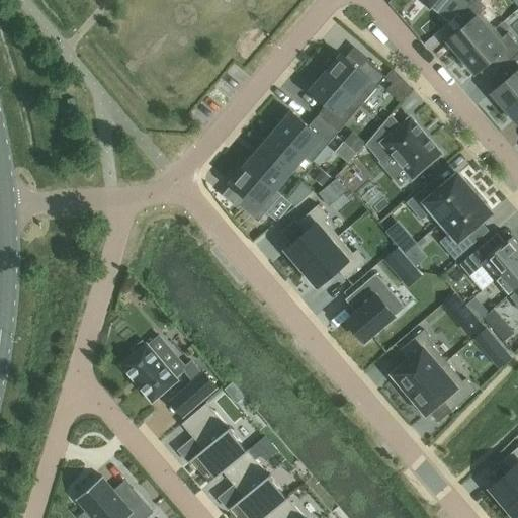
[(422,0),(437,12),(447,0),(422,0)]
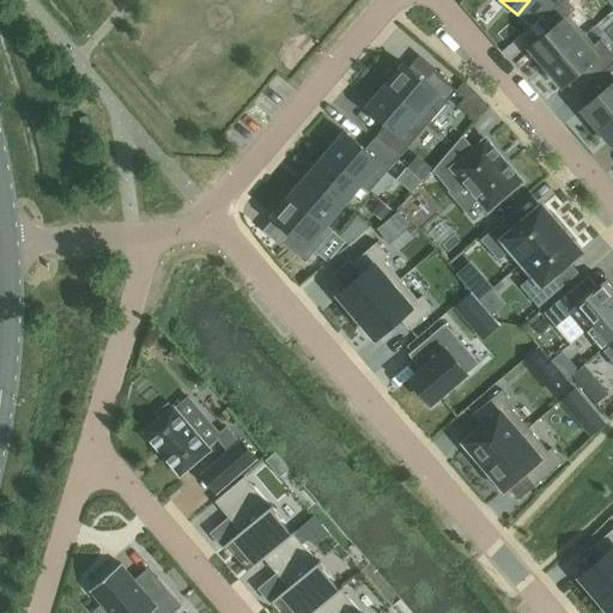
[(546,68),(586,35),(569,16),(576,10),(568,0),(564,0),(545,17),(553,28),(529,48),(546,68)]
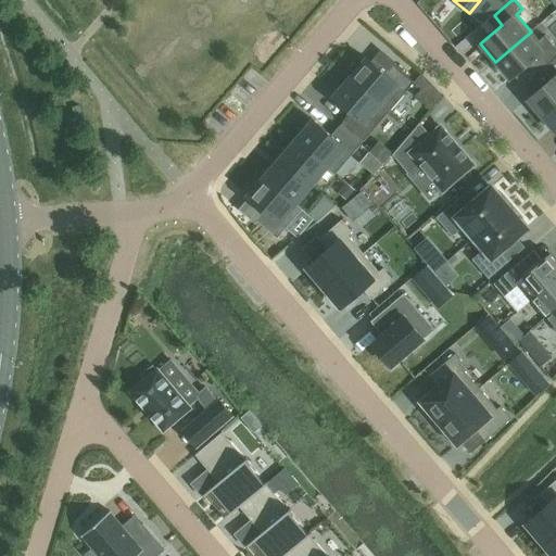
[(531,32),(495,62),(510,79),(532,61),(541,72),(555,58),(555,49),(545,36),(539,41),(531,32)]
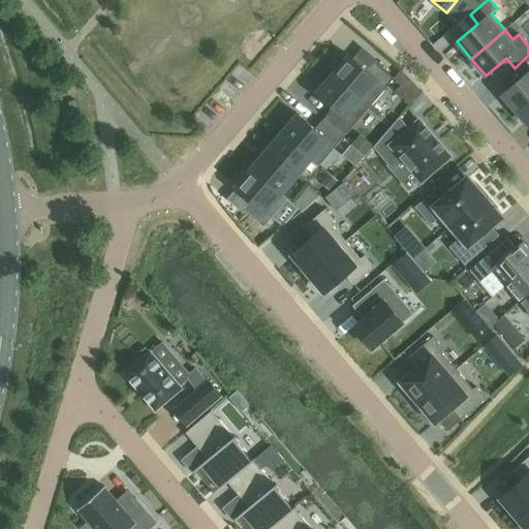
[(342,56),(330,71),(370,106),(394,78),(374,60),(366,70),(348,55),(345,59),(342,56)]
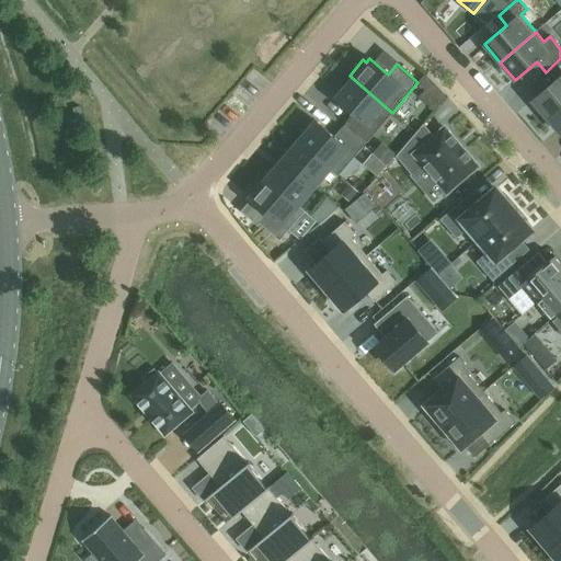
[(548,117),(560,106),(560,75),(533,100),(548,117)]
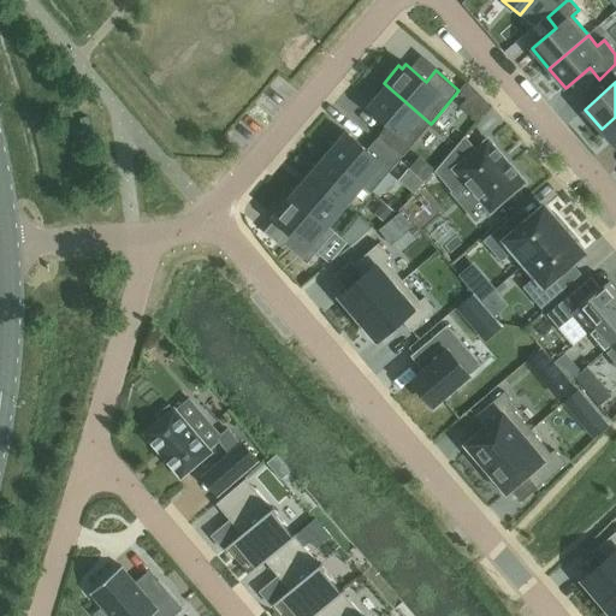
[(379,136),(403,157),(431,124),(384,83),(368,100),(372,104),(368,107),(389,125),(379,136)]
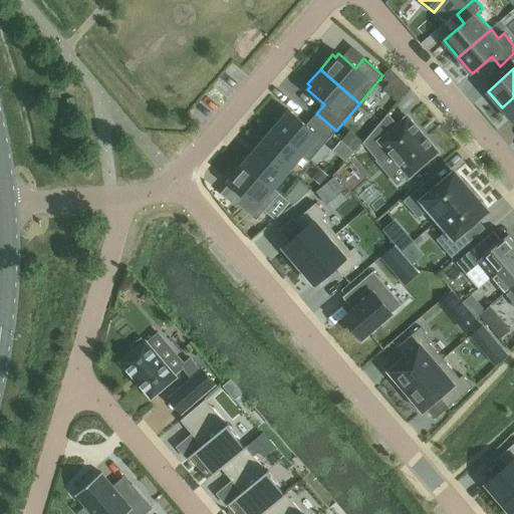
[(513,97),(502,107),(513,121),(513,97)]
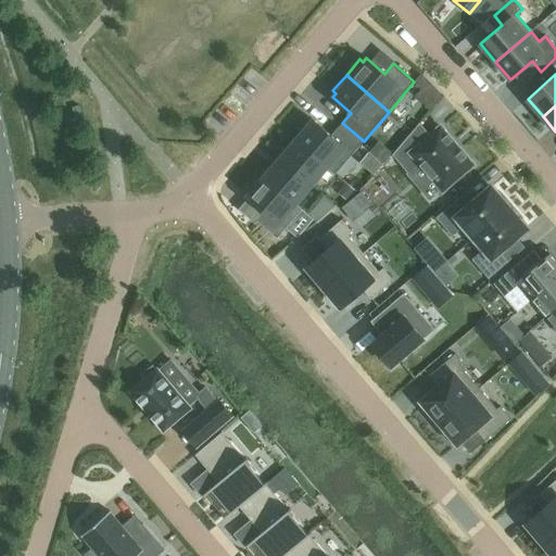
[(328,167),(327,167),(335,175),(361,144),(339,126),(331,136),(313,119),(297,139),(328,167)]
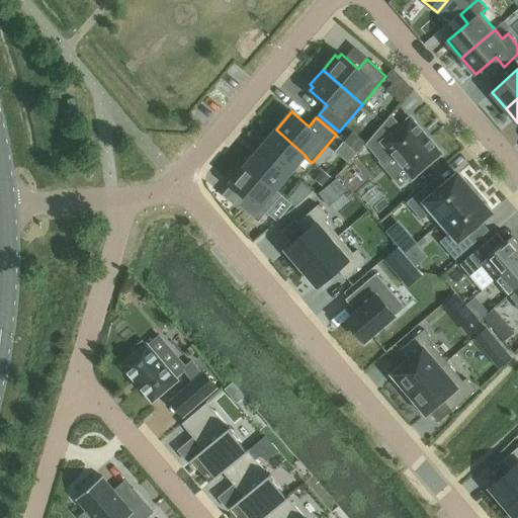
[(440,154),(439,152),(412,119),(411,118),(409,119),(401,126),(391,114),(365,144),(379,161),(391,152),(411,176),(413,178),(414,176),(439,155),(440,154)]
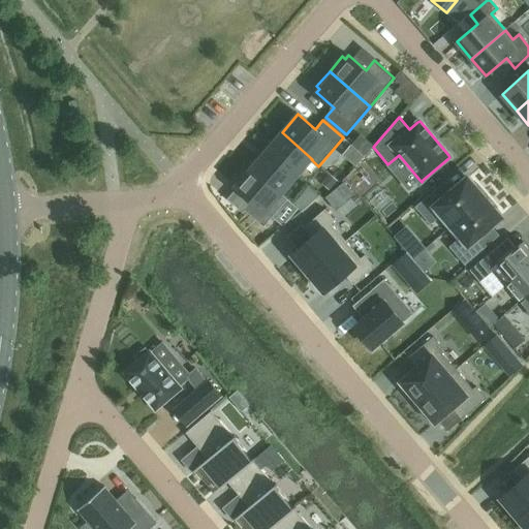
[(267,151),(297,177),(311,159),(312,159),(282,132),(267,151)]
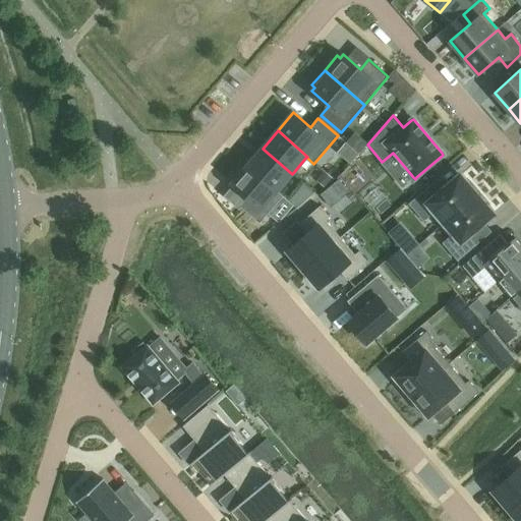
[(277,190),(292,174),(263,149),(247,166),(277,191),(277,190)]
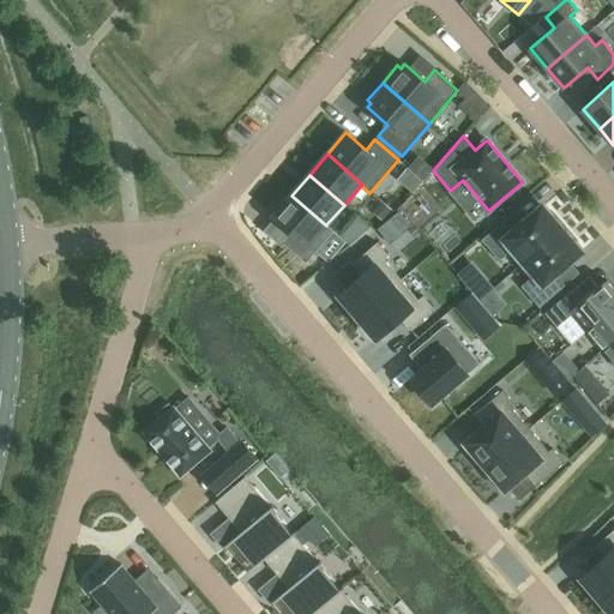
[(326,226),(292,196),(272,217),(293,234),(284,245),(306,264),(333,232),(337,235),(337,234),(326,224),(326,226)]
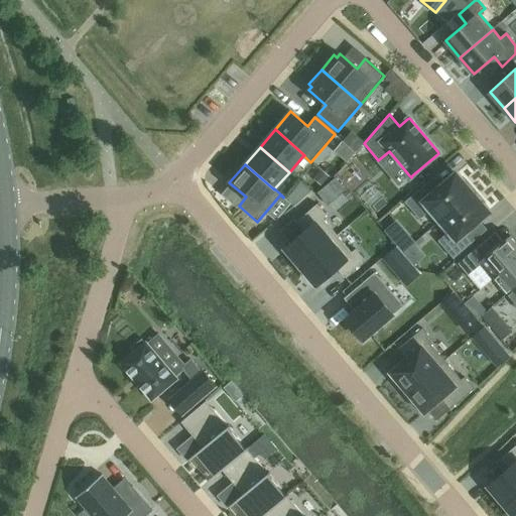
[(437,223),(475,190),(465,179),(463,181),(457,173),(432,194),(424,184),(404,202),(419,220),(428,213),(437,223)]
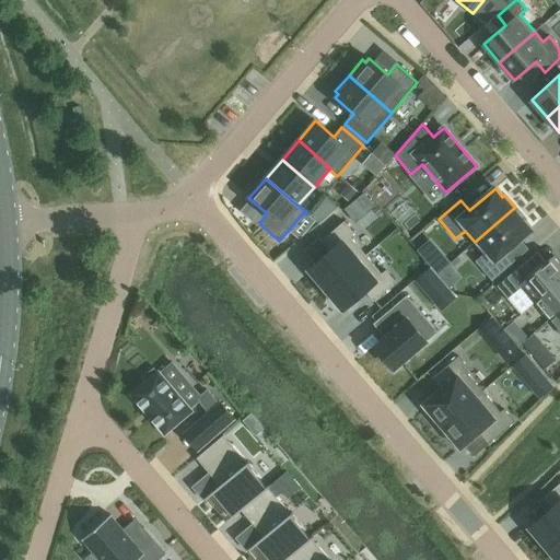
[(375,203),(364,193),(346,210),(356,222),(375,203)]
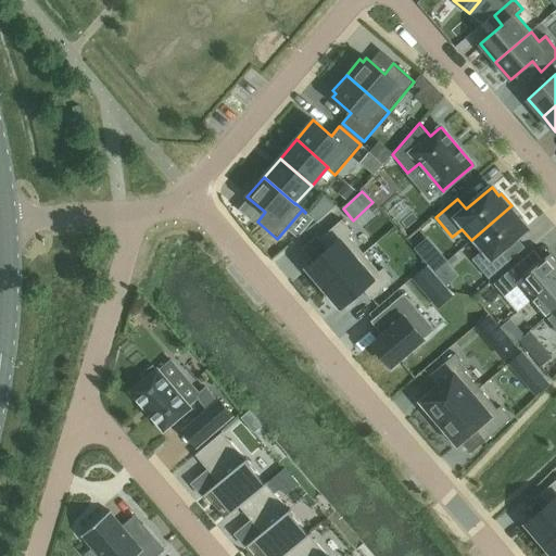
[(512,205),(471,240),(481,252),(471,260),(488,278),(509,260),(501,250),(527,228),(520,220),(522,218),(512,205)]
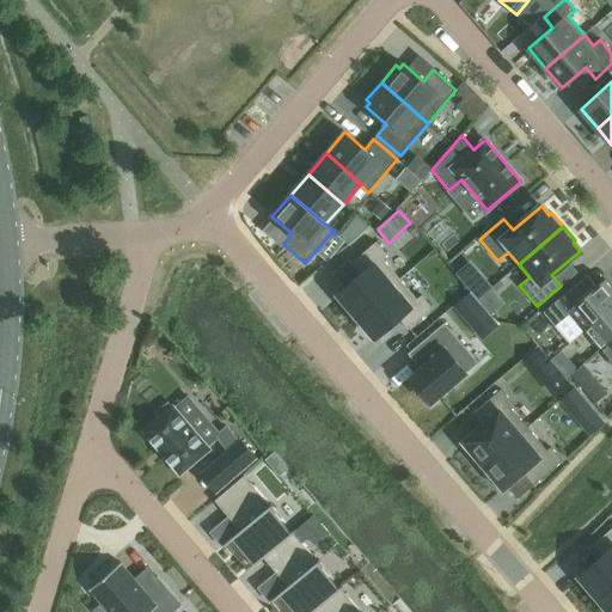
[(361,274),(337,294),(355,316),(399,279),(383,258),(386,255),(375,242),(352,263),(361,274)]
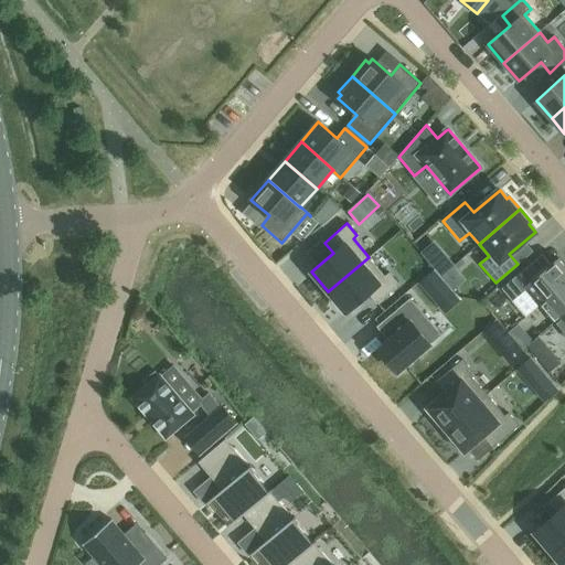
[(369,257),(328,291),(345,312),(368,294),(376,304),(400,285),(388,273),(384,276),(369,257)]
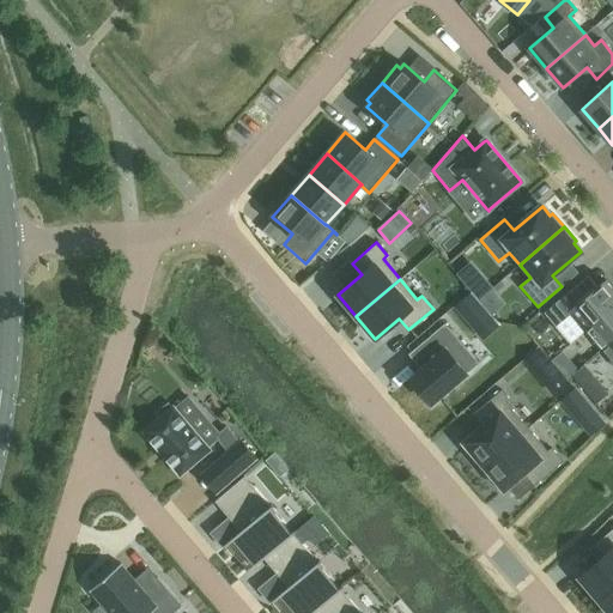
[(569,311),(586,332),(612,307),(612,289),(606,280),(569,311)]
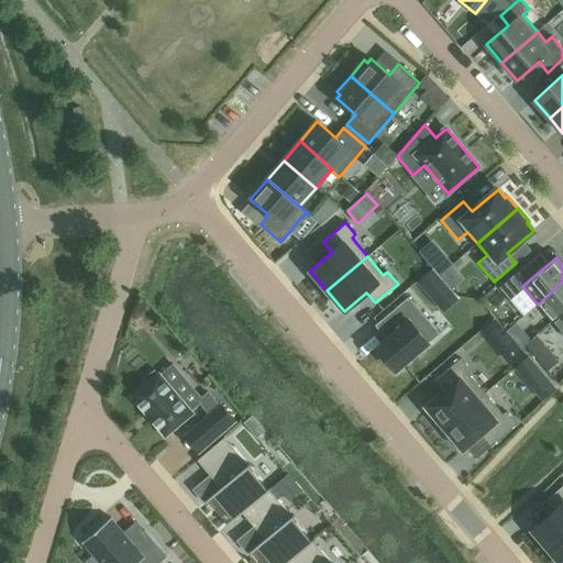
[(562,312),(562,282),(538,305),(552,322),(562,312)]
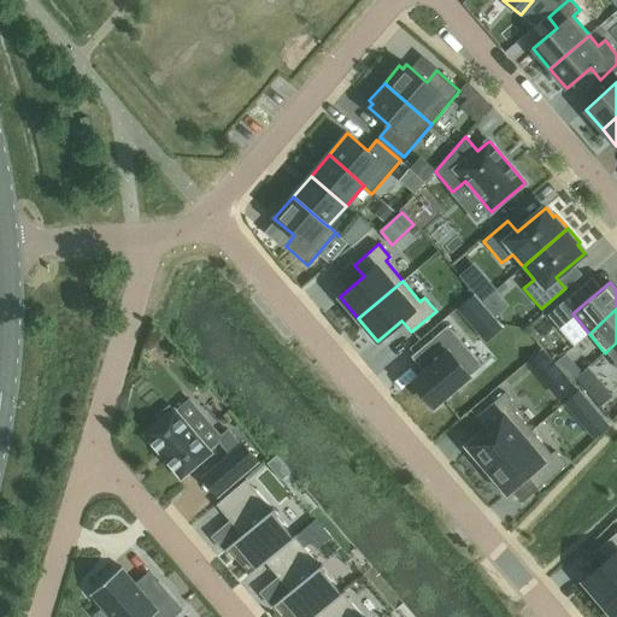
[(427,369),(412,382),(434,407),(482,366),(447,325),(415,354),(427,369)]
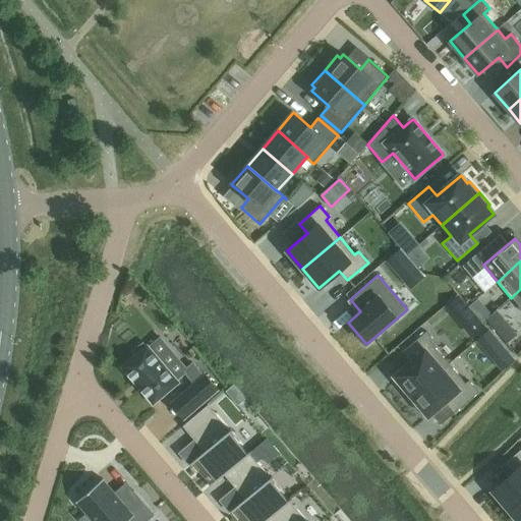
[(520,289),(511,298),(520,309),(520,289)]
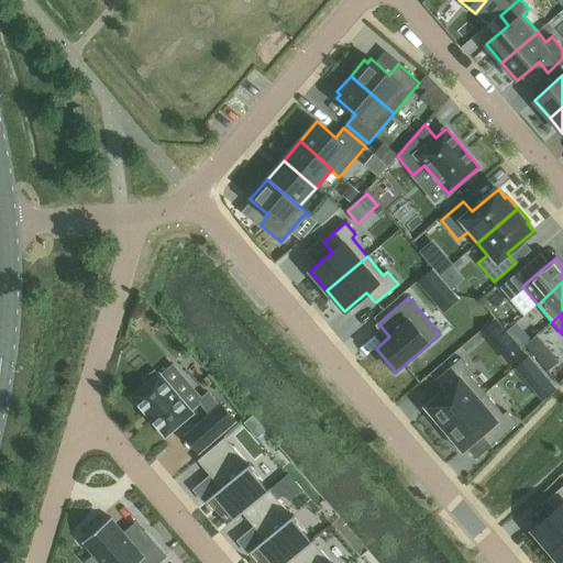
[(441,431),(485,394),(467,373),(471,370),(461,359),(434,381),(443,392),(426,406),(431,414),(429,416),(441,431)]
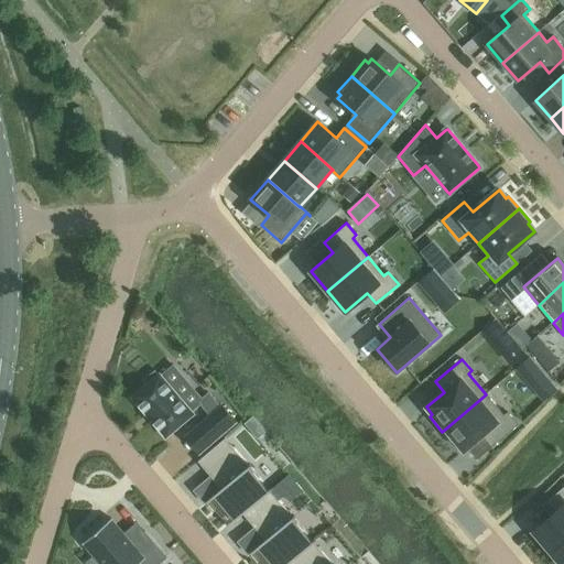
[(164,437),(165,438),(166,437),(193,414),(193,415),(194,414),(193,413),(192,412),(161,376),(161,375),(160,373),(159,375),(158,376),(154,371),(144,381),(148,384),(132,398),(132,397),(131,398),(132,399),(164,436),(164,437)]
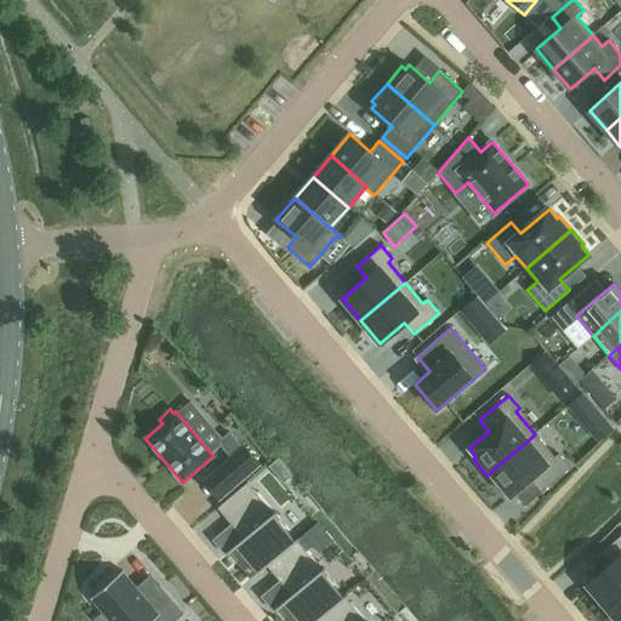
[(220,500),(229,491),(260,465),(244,446),(243,448),(229,433),(223,439),(218,443),(221,445),(232,457),(214,472),(204,482),(220,500)]
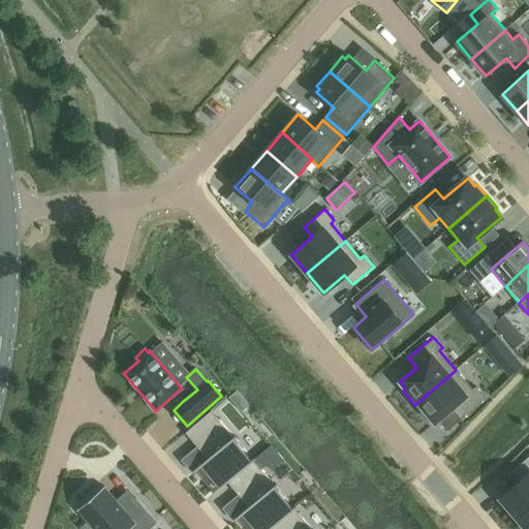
[(456,370),(414,405),(427,418),(430,416),(435,423),(452,408),(461,419),(486,398),(475,386),(472,390),(456,370)]
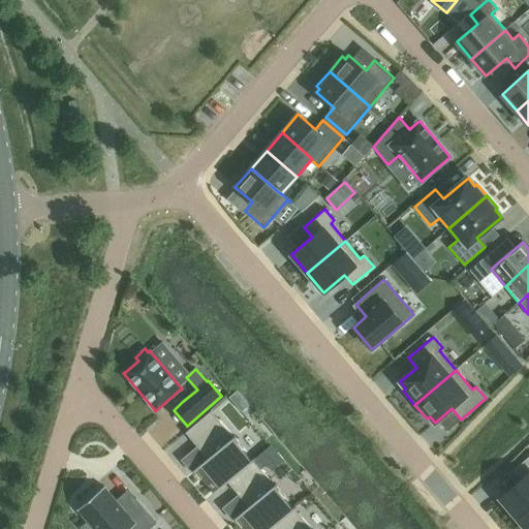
[(211,411),(186,433),(197,446),(208,459),(193,471),(194,472),(196,470),(201,467),(208,474),(219,488),(213,493),(214,495),(228,483),(253,461),(254,460),(253,458),(252,459),(235,438),(236,437),(235,436),(232,437),(211,411)]
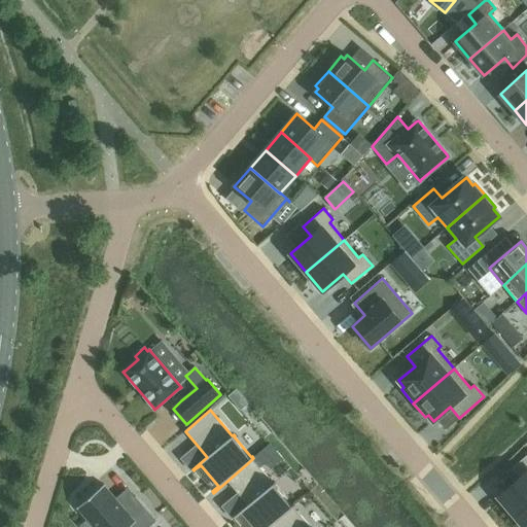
[(162,440),(182,425),(173,412),(151,426),(162,440)]
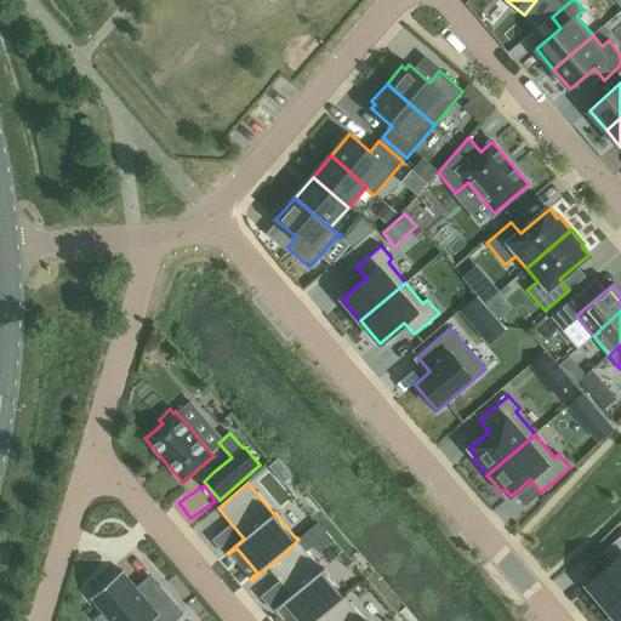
[(298,540),(297,541),(305,550),(312,545),(325,533),(318,523),(298,540)]
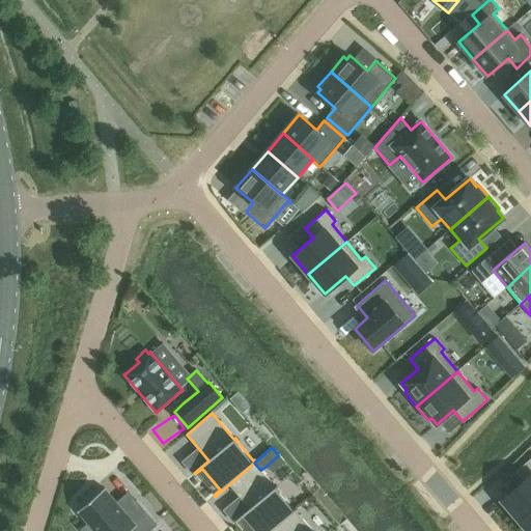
[(523,482),(502,500),(518,520),(530,507),(530,458),(514,473),(523,482)]
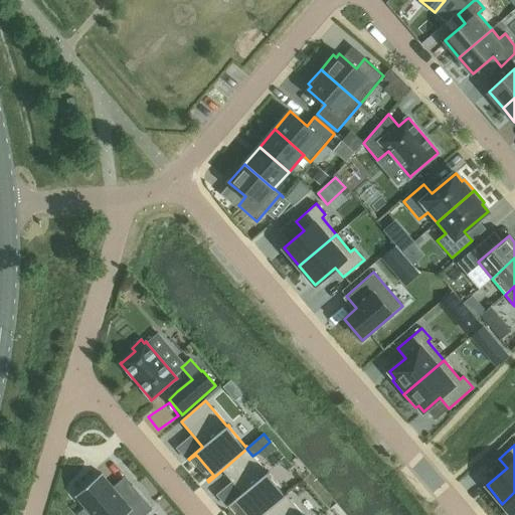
[(246,449),(222,470),(231,481),(242,494),(228,505),(229,507),(231,505),(235,501),(241,508),(247,514),(263,514),(287,495),(288,494),(287,493),(286,494),(268,474),(270,473),(269,472),(267,473),(252,456),(246,449)]
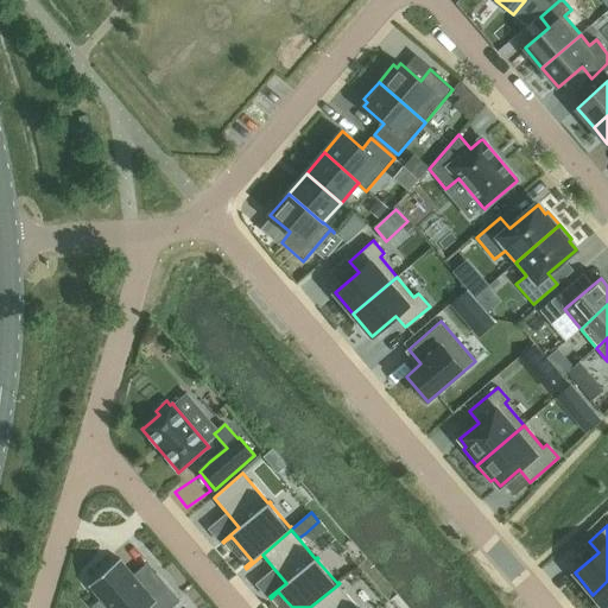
[(171,607),(181,601),(156,572),(141,584),(120,559),(89,586),(101,600),(93,607),(171,607)]
